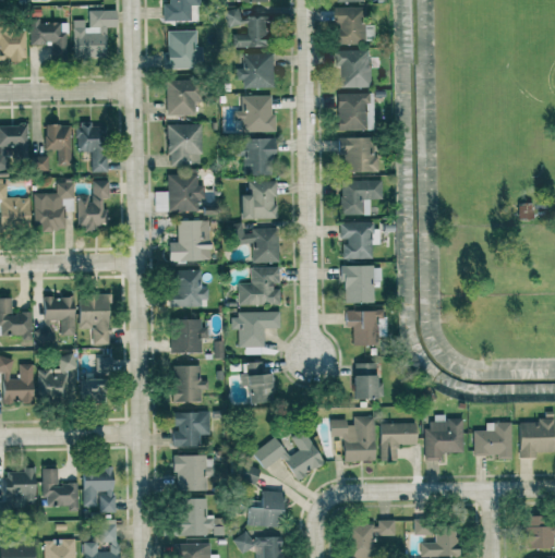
[(165,22),(193,21),(192,0),(164,0),(164,1),(165,22)]
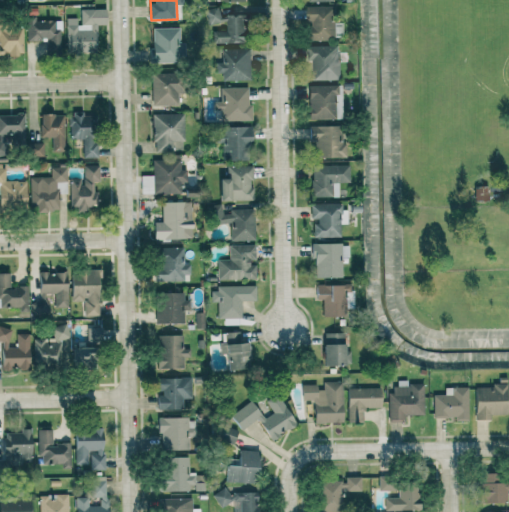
[(312,41),(337,41),(336,6),(308,7),(309,22),(312,22),(312,41)]
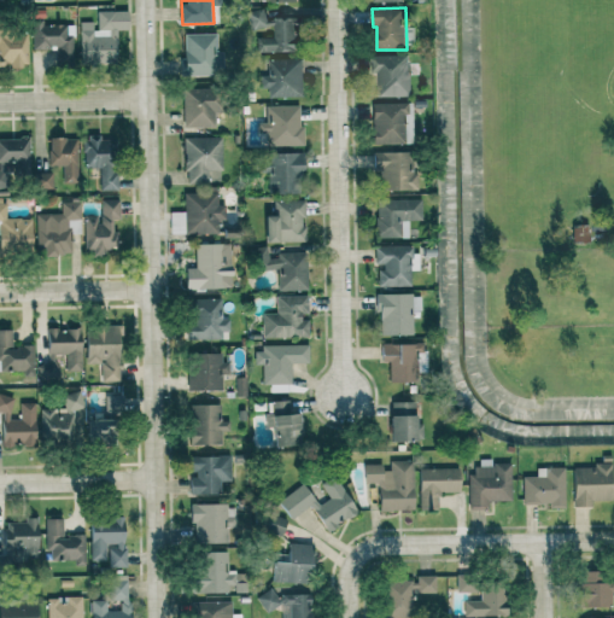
[(299,52),(298,17),(286,17),(286,9),(251,10),(252,27),(275,27),(276,38),(259,38),(259,53),(299,52)]
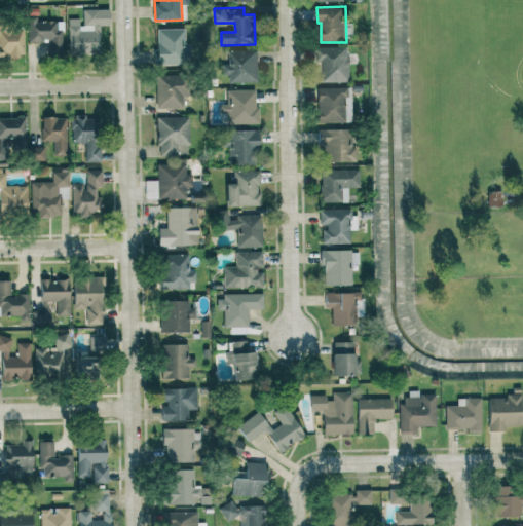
[(70,19),(71,54),(100,53),(100,26),(110,26),(110,9),(83,9),(83,19),(70,19)]
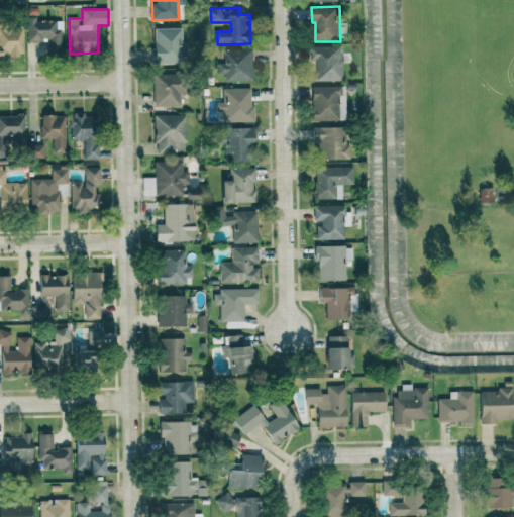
[(24,25),(1,25),(1,16),(0,15),(0,55),(24,56),(24,25)]
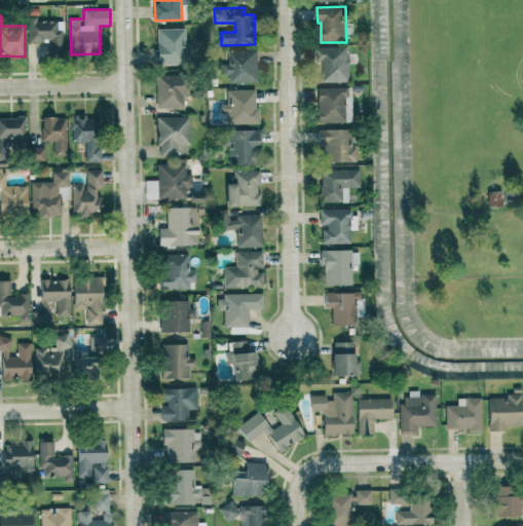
[(30,42),(43,43),(43,51),(64,52),(64,30),(59,30),(59,22),(39,21),(39,16),(30,15),(30,42)]
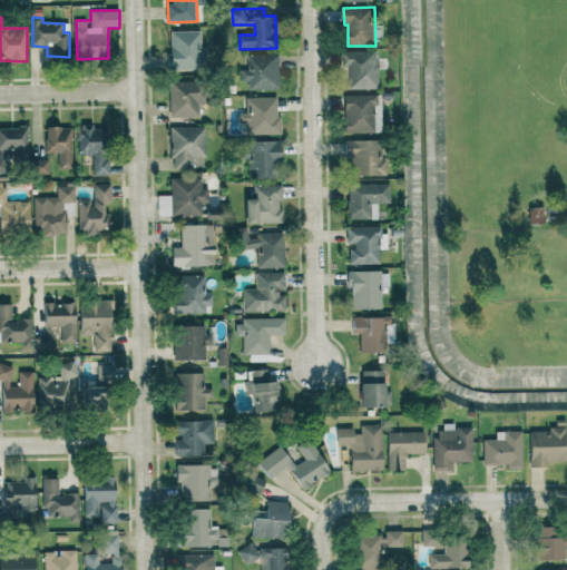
[(172,31),(173,70),(205,69),(204,30),(172,31)]
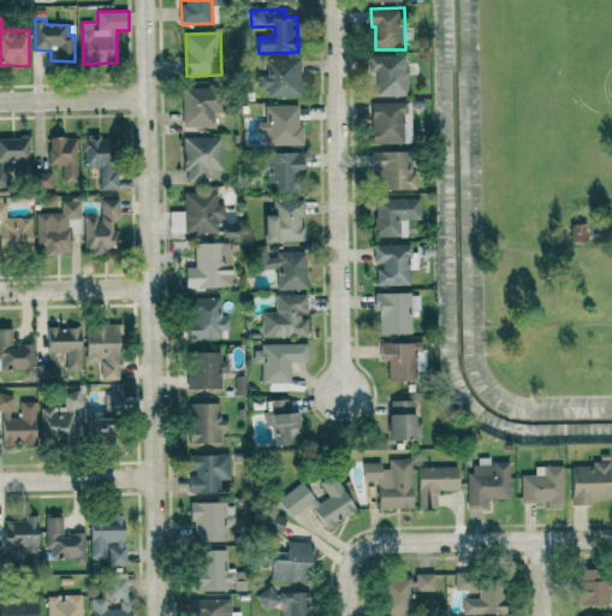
[(408,55),(372,55),(372,75),(376,75),(378,98),(409,96),(408,55)]
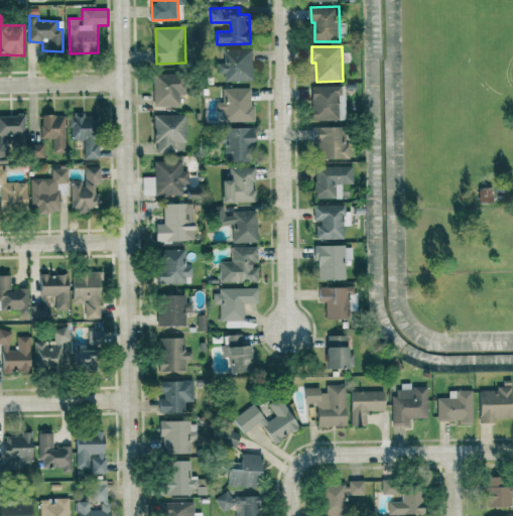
[(254,49),(226,50),(226,62),(219,63),(220,74),(226,74),(226,82),(255,81),(254,49)]
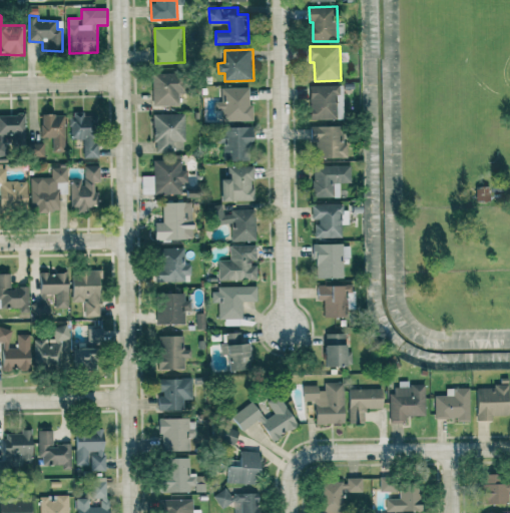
[(183,105),(182,73),(153,74),(154,105),(183,105)]
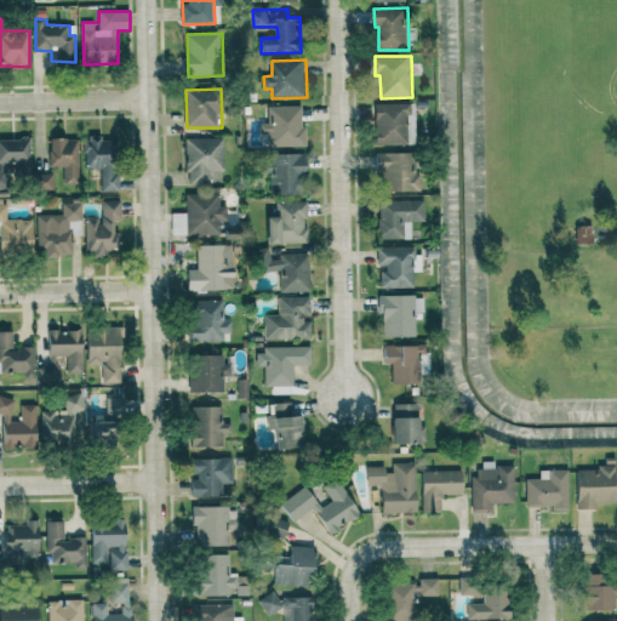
[(413,103),(376,104),(377,146),(415,144),(413,103)]
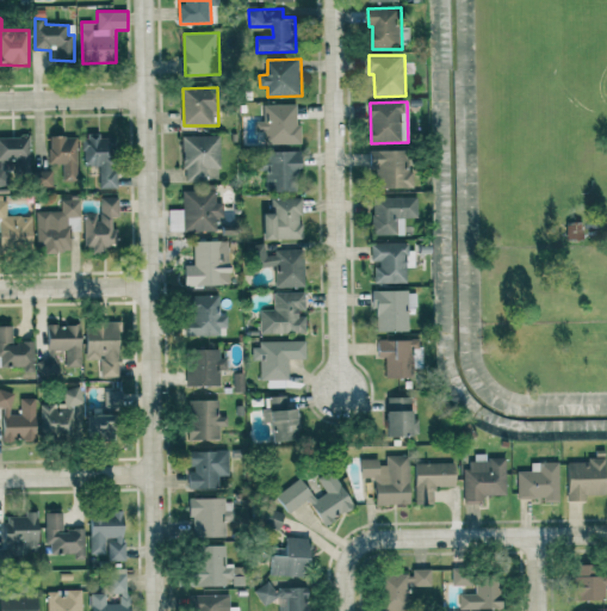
[(297,104),(266,105),(266,122),(256,122),(258,133),(266,133),(266,144),(303,144),(302,124),(298,124),(297,104)]
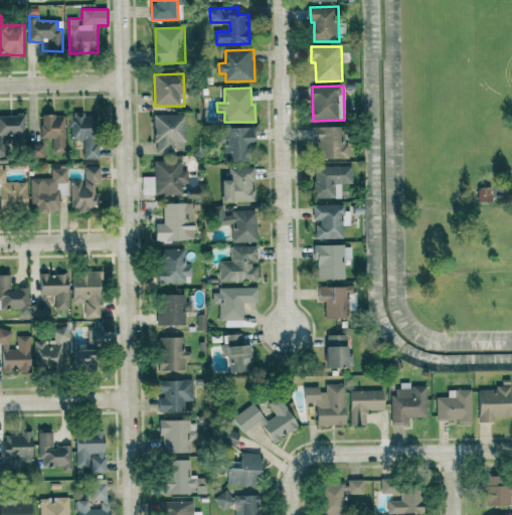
[(86,141),(84,159),(98,160),(99,114),(72,114),(72,140),(86,141)]
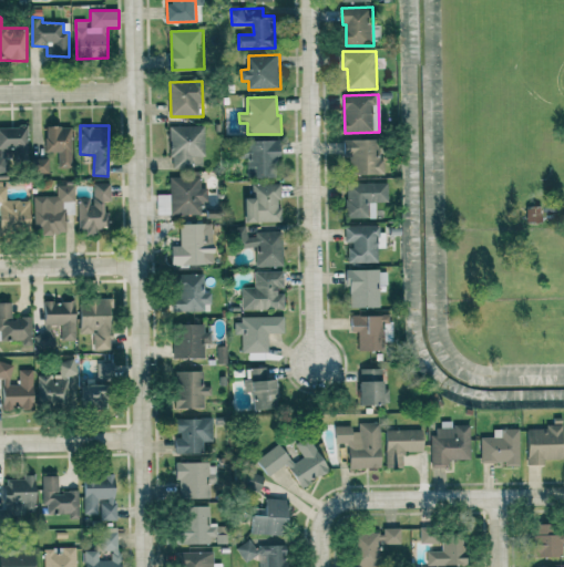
[(0,126),(0,175),(9,175),(9,163),(29,163),(29,126),(0,126)]
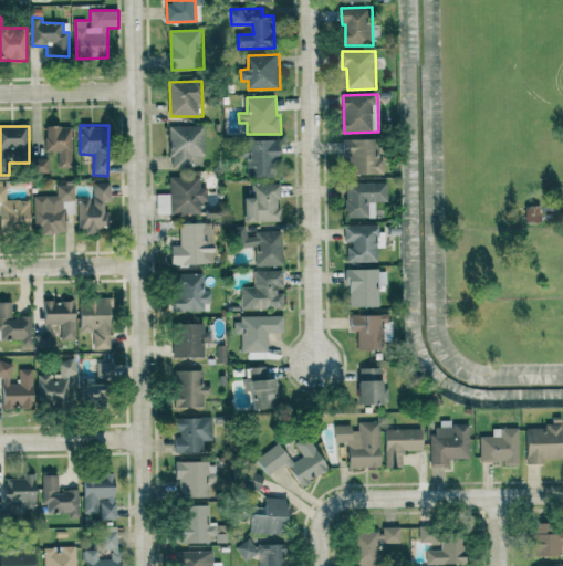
[(72,168),(73,127),(48,126),(47,153),(60,153),(60,167),(72,168)]
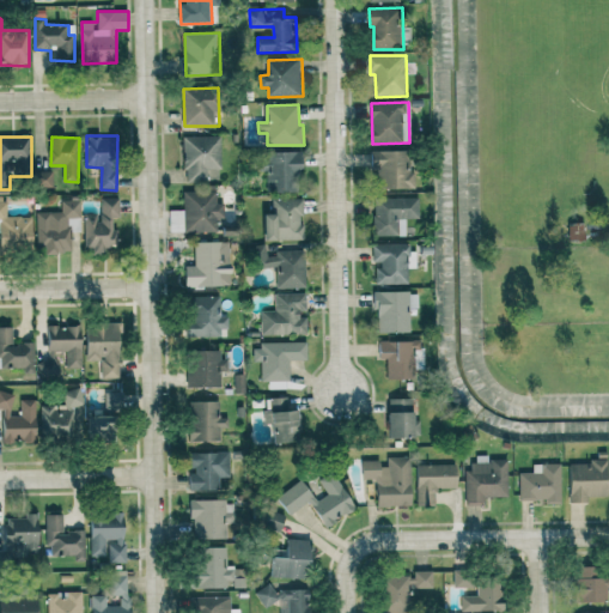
[(186,137),(186,181),(223,181),(223,137),(186,137)]
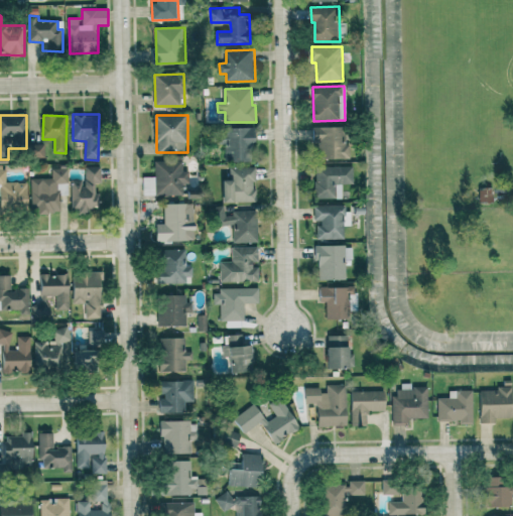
[(348,127),(313,128),(313,143),(318,142),(318,159),(348,159),(348,127)]
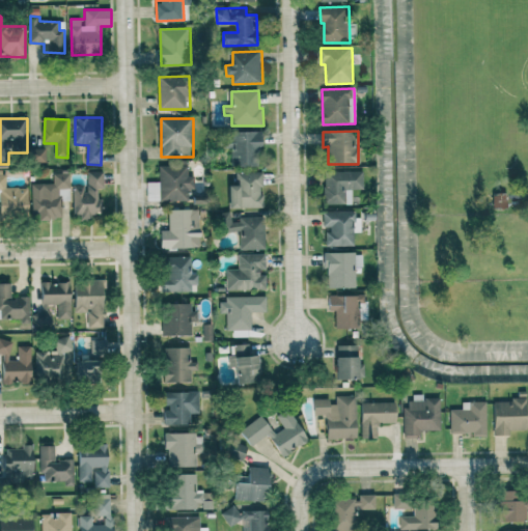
[(232,167),(257,166),(257,148),(262,148),(262,132),(231,133),(232,167)]
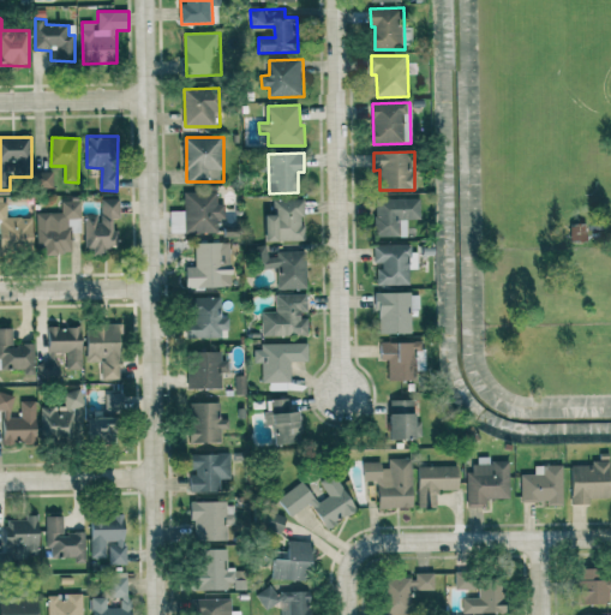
[(55,173),(36,173),(36,190),(55,190),(55,173)]
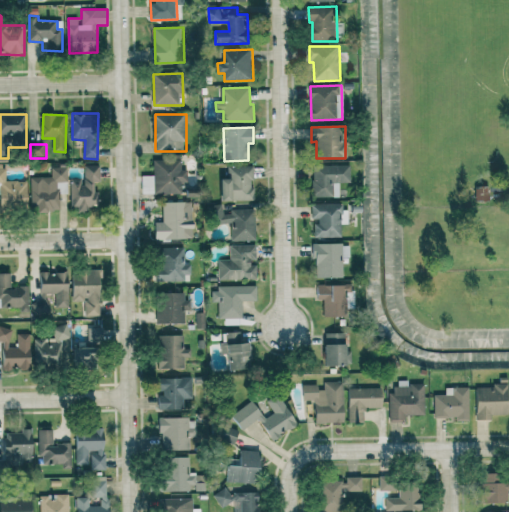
[(143,194),(183,194),(183,182),(188,182),(188,170),(182,170),(182,160),(154,160),(154,175),(143,176),(143,194)]
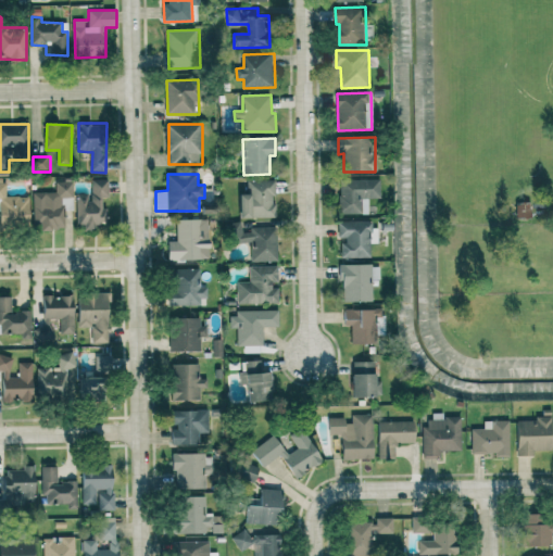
[(369,214),(368,199),(380,199),(380,179),(339,180),(340,215),(369,214)]
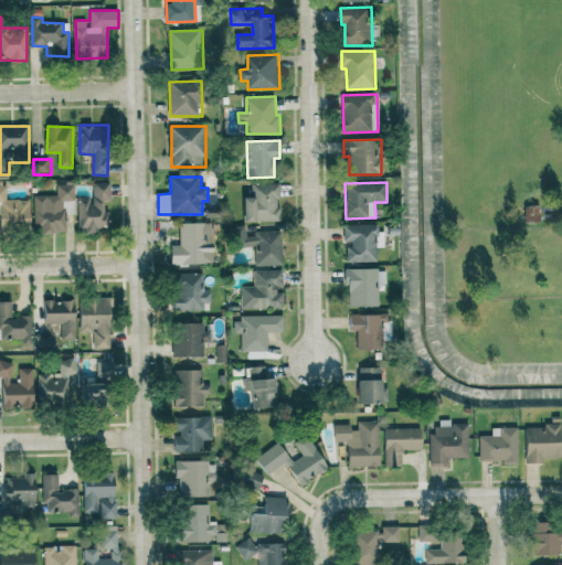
[(78,198),(78,231),(108,232),(109,211),(105,211),(105,201),(112,201),(112,183),(94,183),(94,198),(78,198)]
